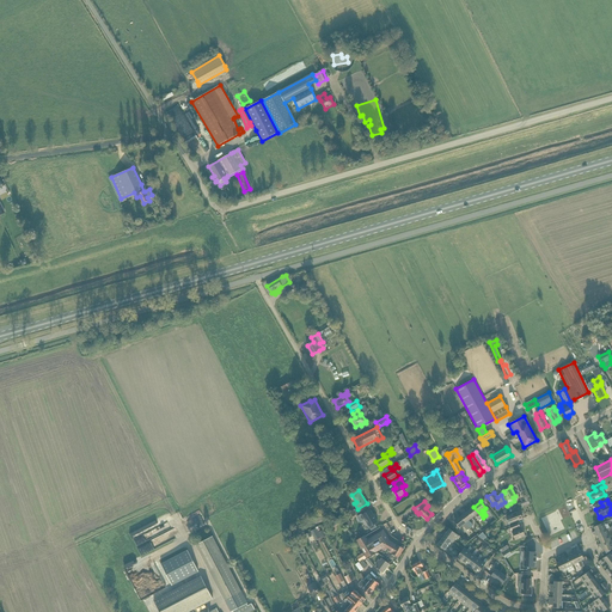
[(479,520),(483,518),(473,507),(467,512),(472,518),(476,515),(477,518),(479,520)]
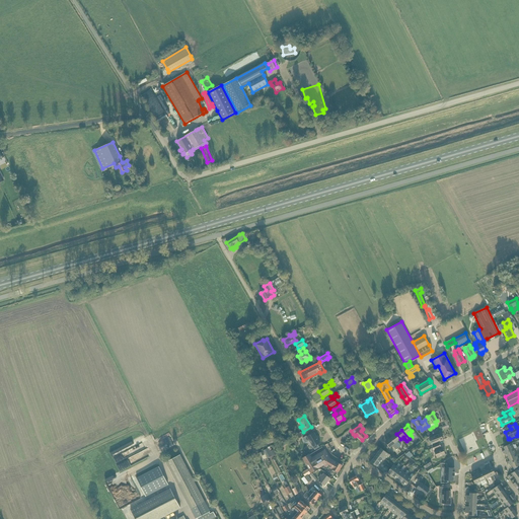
[(314,433),(306,437),(312,448),(320,443),(314,433)]
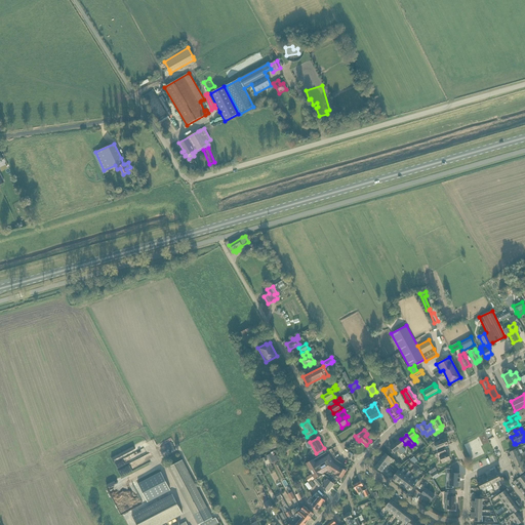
[(402,446),(405,444),(401,439),(395,443),(403,453),(406,450),(404,448),(403,448),(402,446)]
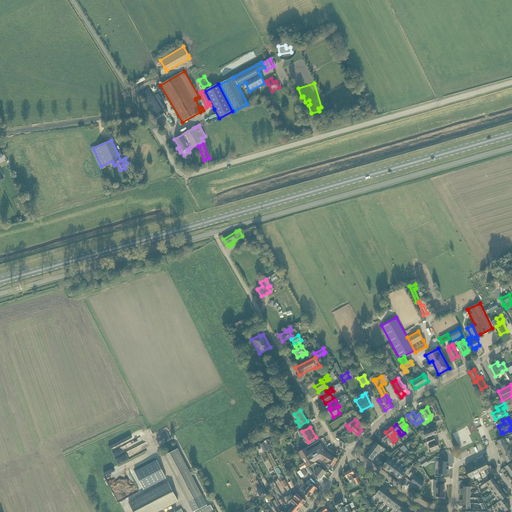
[(427,442),(434,439),(432,436),(437,434),(434,428),(423,432),(424,435),(427,442)]
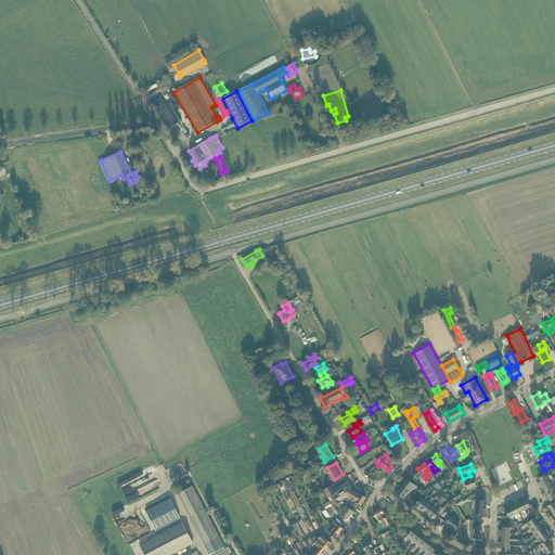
[(294,473),(291,465),(283,468),(286,475),(294,473)]
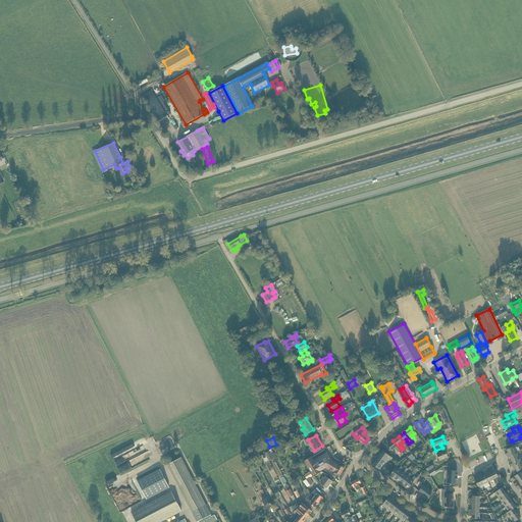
[(400,451),(401,451),(393,440),(387,445),(392,450),(395,448),(397,450),(396,450),(398,453),(400,451)]
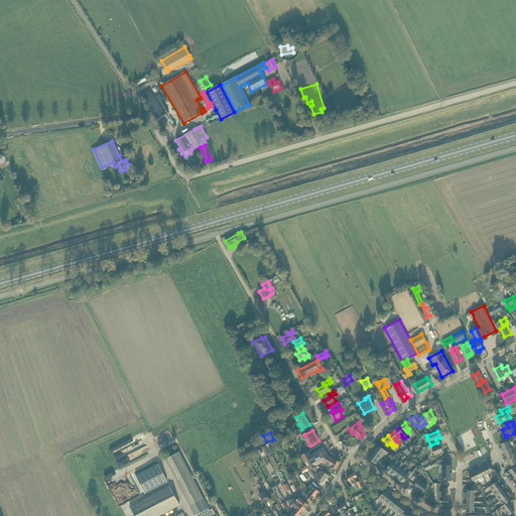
[(501,450),(511,446),(509,442),(511,441),(511,442),(514,441),(513,438),(500,444),(502,447),(500,448),(501,450)]
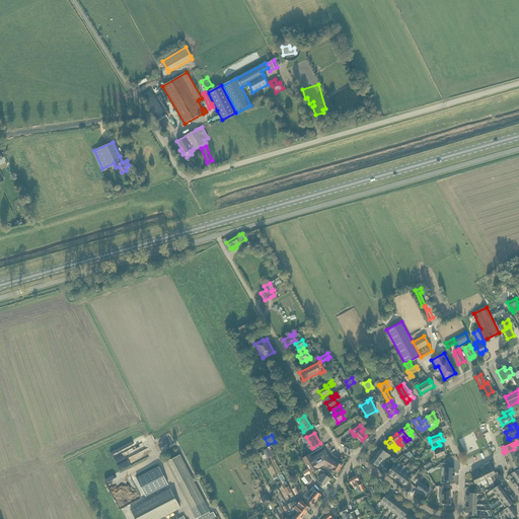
[(122,458),(143,447),(140,442),(120,453),(122,458)]
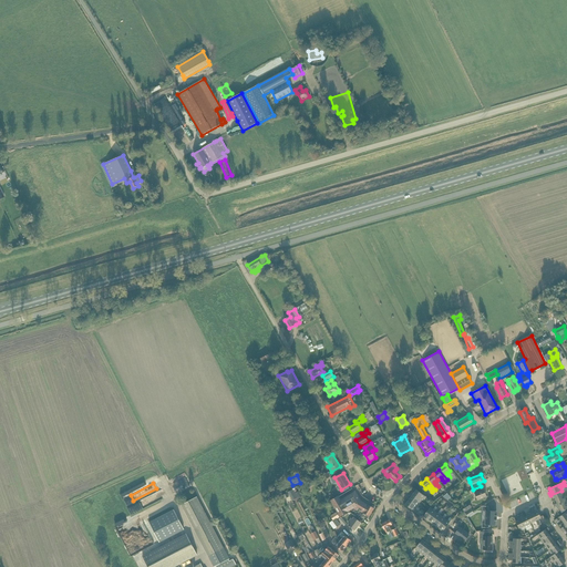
[(282,494),(279,486),(271,488),(275,496),(282,494)]
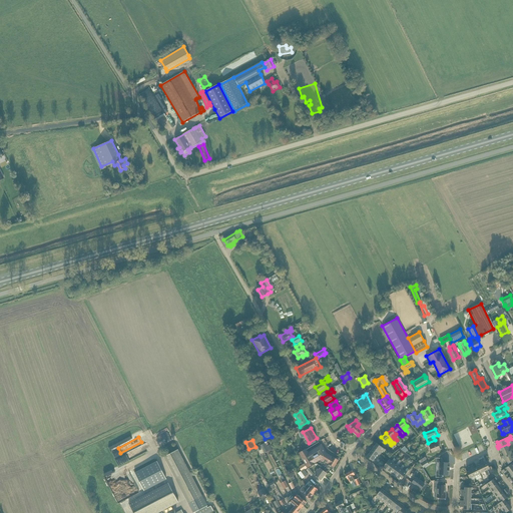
[(432,452),(440,449),(437,443),(436,443),(435,440),(428,443),(432,452)]
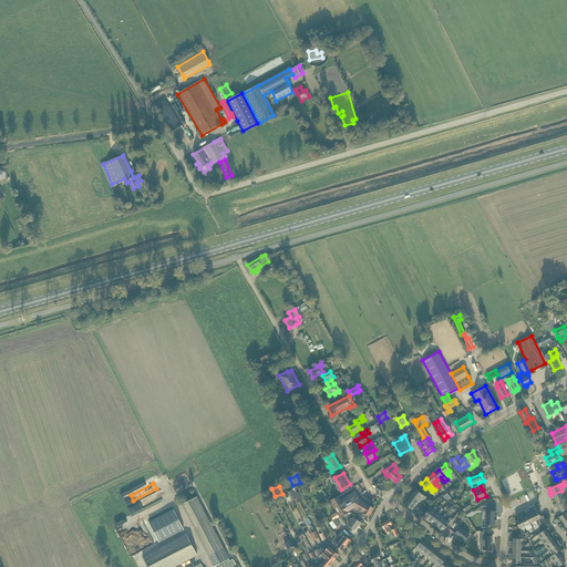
[(288,492),(289,496),(292,501),(297,497),(292,490),(288,492)]
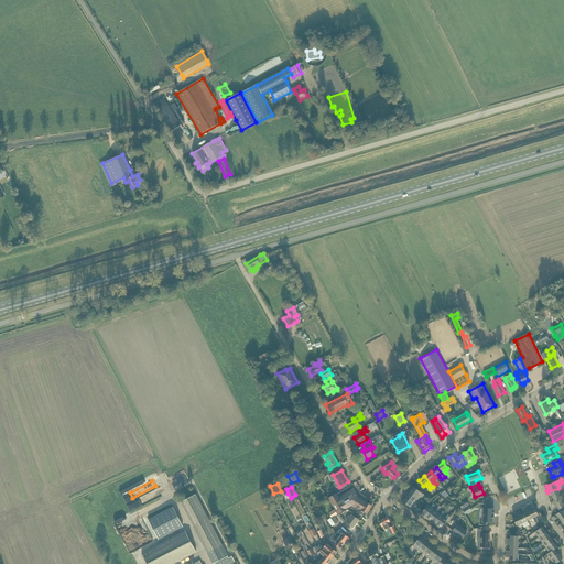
[(328,498),(338,514),(353,505),(355,506),(354,506),(367,513),(370,510),(372,506),(359,498),(353,488),(351,489),(350,487),(337,495),(336,494),(328,498)]
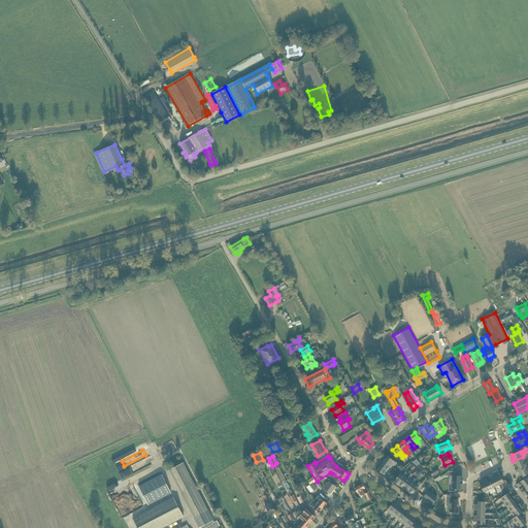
[(382,459),(392,466),(394,463),(395,464),(396,462),(388,456),(386,459),(383,457),(382,459)]
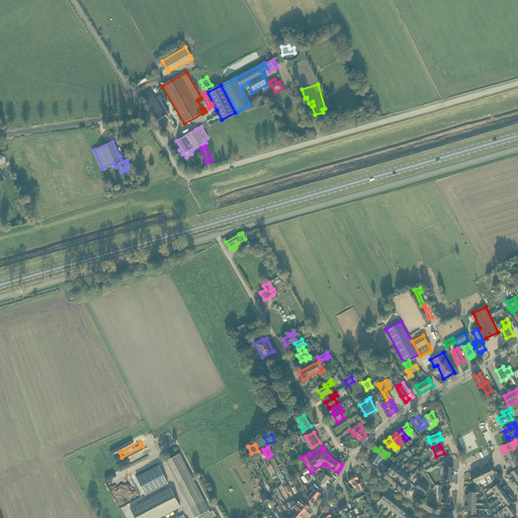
[(517,451),(517,448),(516,450),(514,451),(513,448),(503,452),(504,454),(506,453),(507,456),(517,451)]
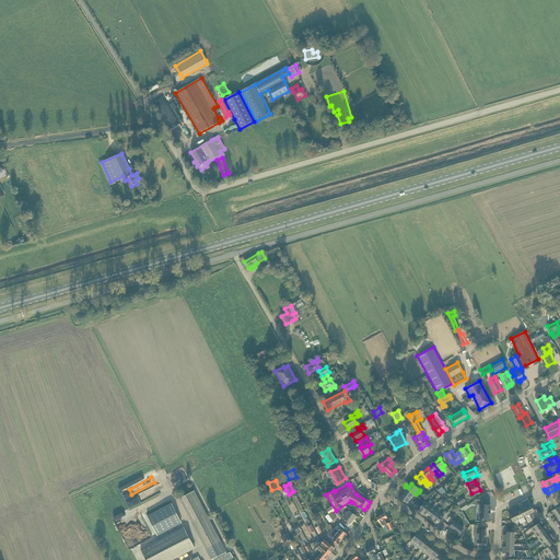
[(413,498),(416,494),(405,487),(403,489),(406,491),(404,493),(412,500),(413,499),(413,498)]
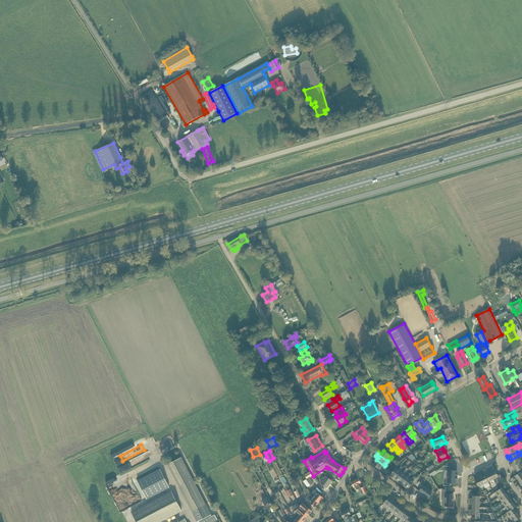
[(512,466),(521,462),(520,458),(521,458),(521,455),(511,460),(513,463),(511,464),(512,466)]
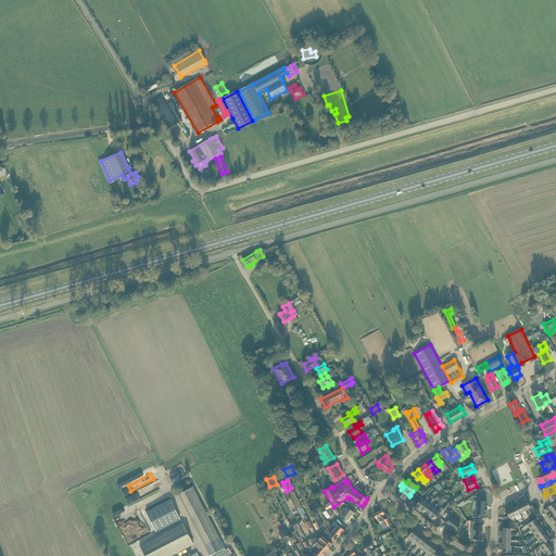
[(193,487),(178,494),(210,555),(211,555),(225,548),(205,510),(193,487)]
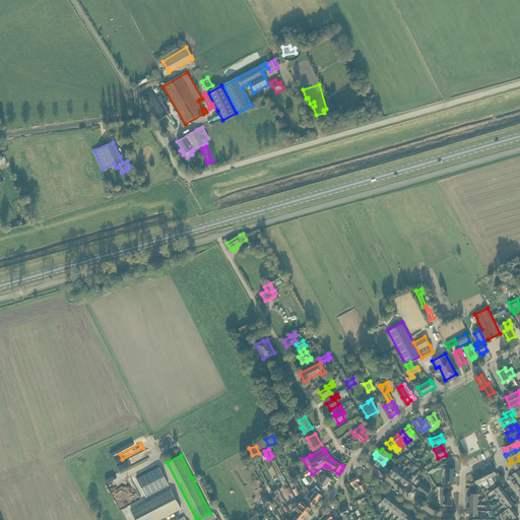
[(382,466),(383,464),(375,458),(373,461),(371,459),(369,461),(379,468),(382,465),(382,466)]
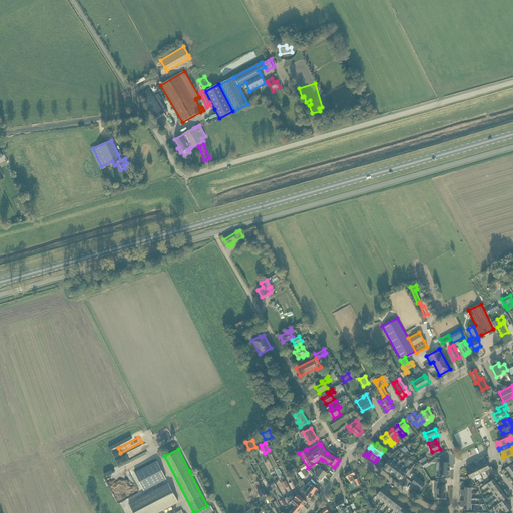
[(123,453),(112,459),(116,465),(126,460),(123,453)]
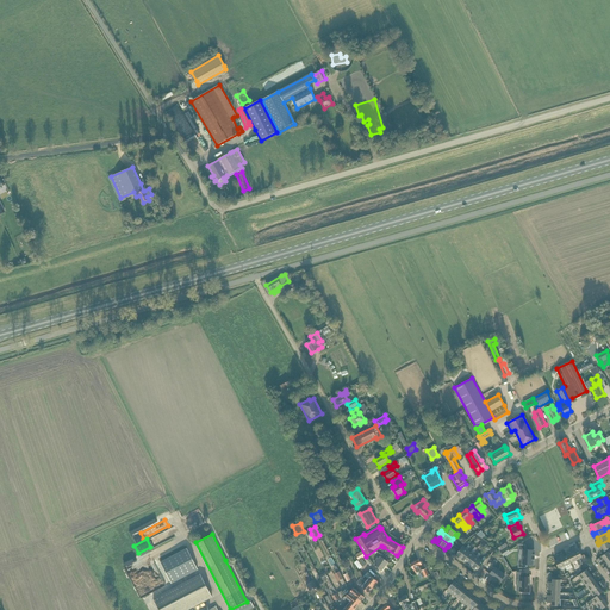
[(609,540),(598,545),(599,547),(602,547),(603,551),(609,547),(609,540)]
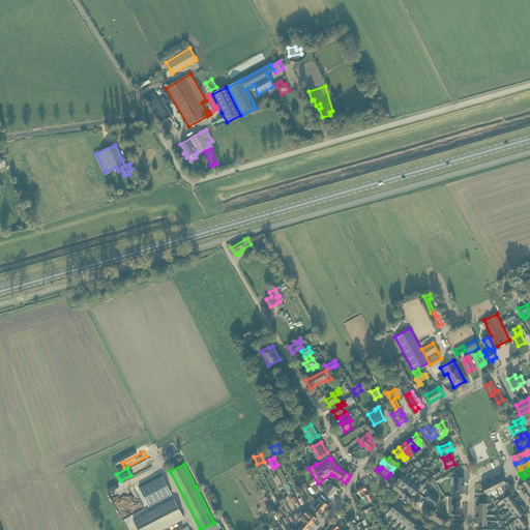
[(147,470),(120,481),(123,490),(150,478),(147,470)]
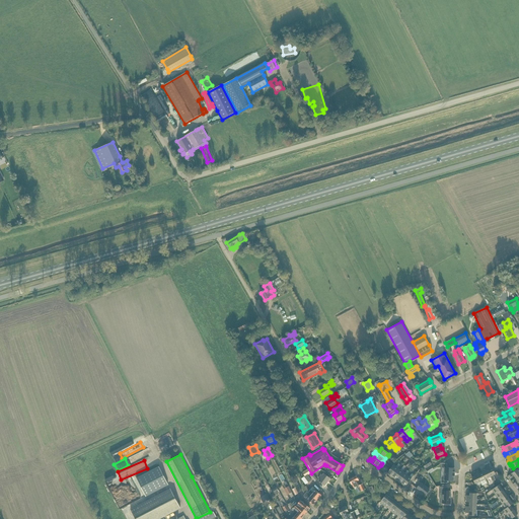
[(391,477),(392,476),(398,468),(400,465),(398,463),(396,466),(393,464),(391,468),(387,472),(390,475),(391,477)]
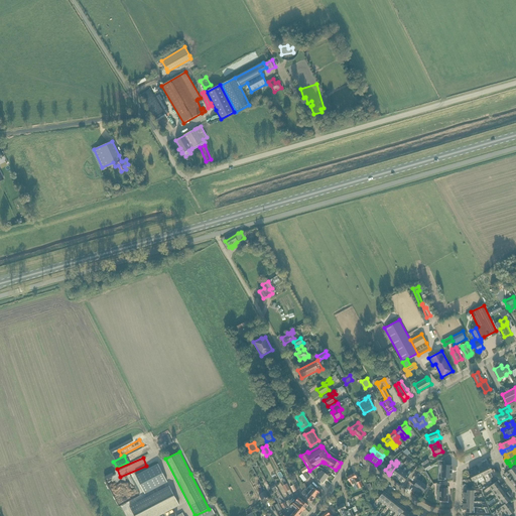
[(438,473),(438,480),(444,480),(444,477),(450,478),(450,474),(452,474),(452,470),(450,470),(452,466),(443,465),(444,461),(439,461),(439,466),(442,466),(441,473),(438,473)]
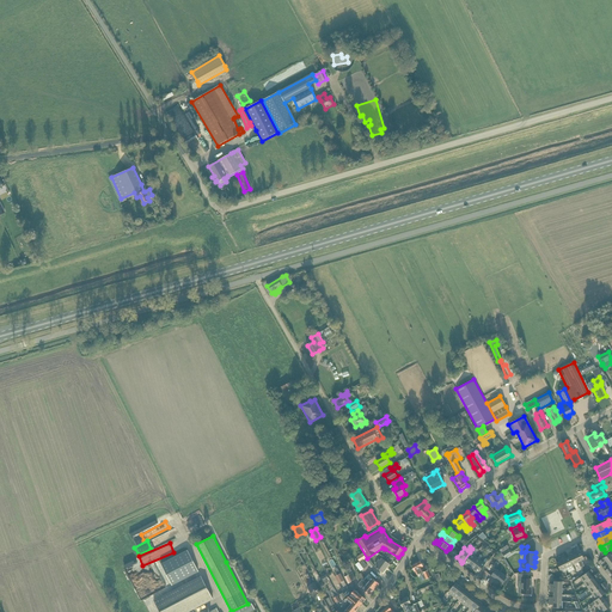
[(583,558),(580,550),(577,552),(575,549),(573,550),(577,561),(581,568),(583,565),(581,560),(583,558)]
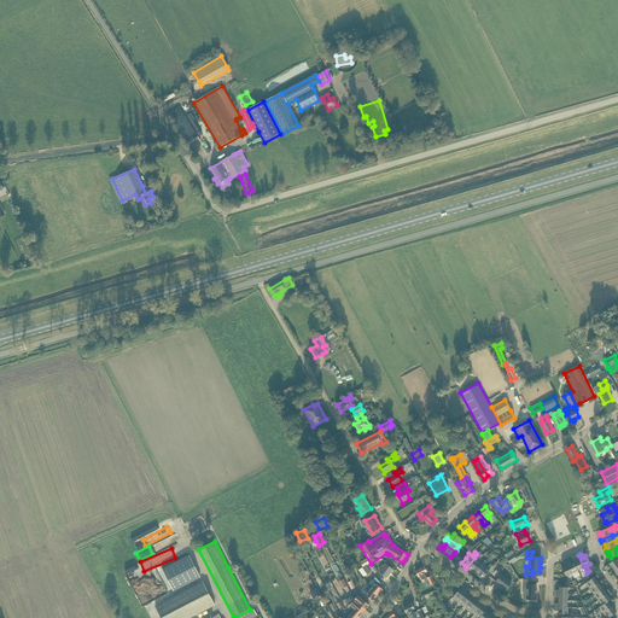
[(188,555),(163,569),(174,590),(200,577),(188,555)]
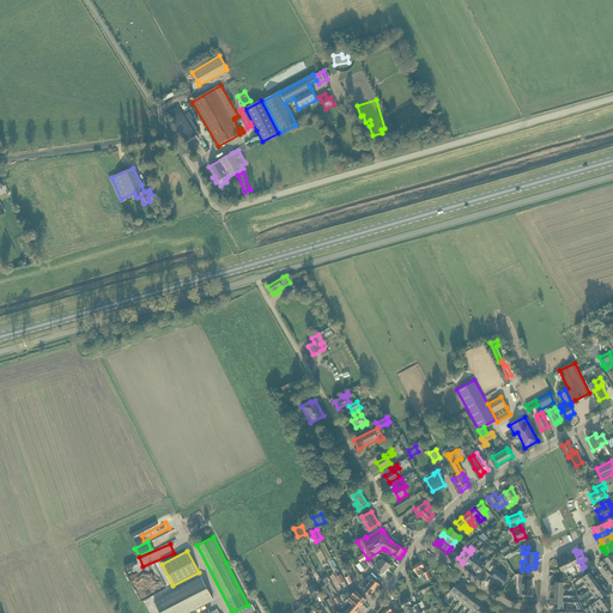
[(471,553),(463,563),(466,565),(466,566),(467,568),(468,566),(475,557),(478,553),(475,552),(473,556),(471,553)]
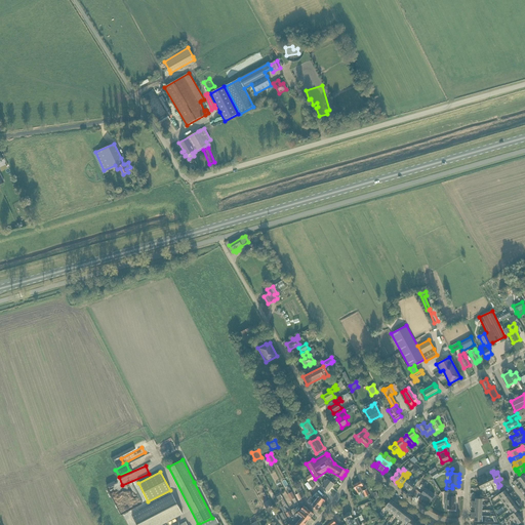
[(521,483),(524,480),(524,473),(524,474),(513,482),(515,484),(519,481),(521,483)]
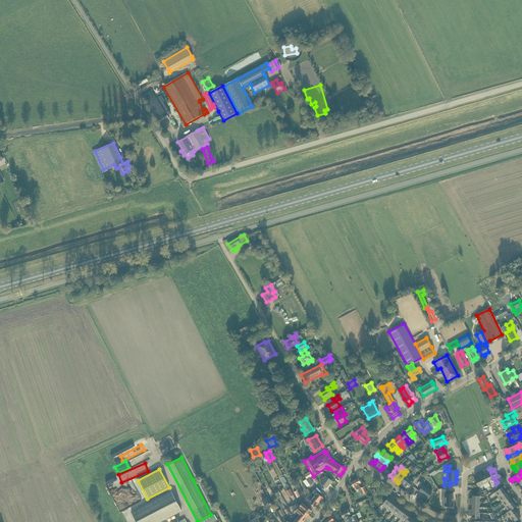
[(310,485),(313,482),(310,478),(312,476),(310,472),(304,475),(307,479),(310,485)]
